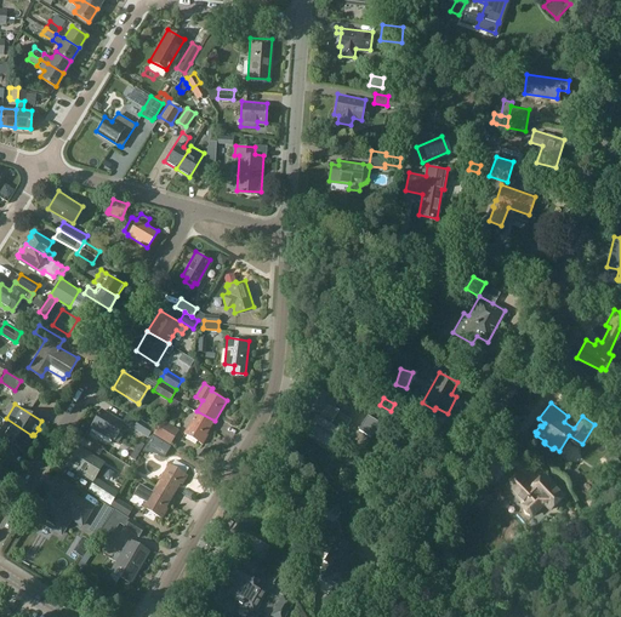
[(351,418),(326,404),(318,418),(314,416),(306,430),(329,445),(337,429),(342,433),(351,418)]
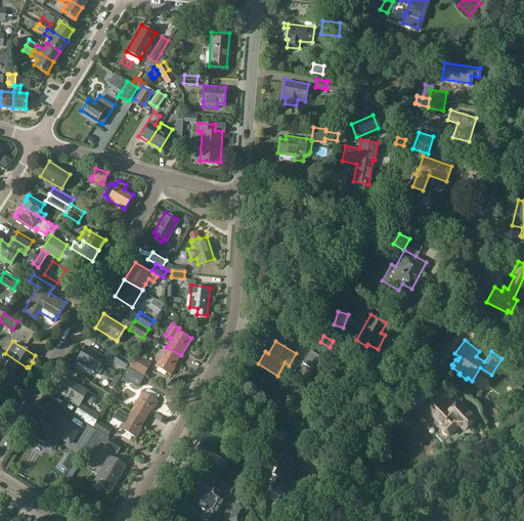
[(95,371),(103,356),(84,345),(76,358),(95,371)]
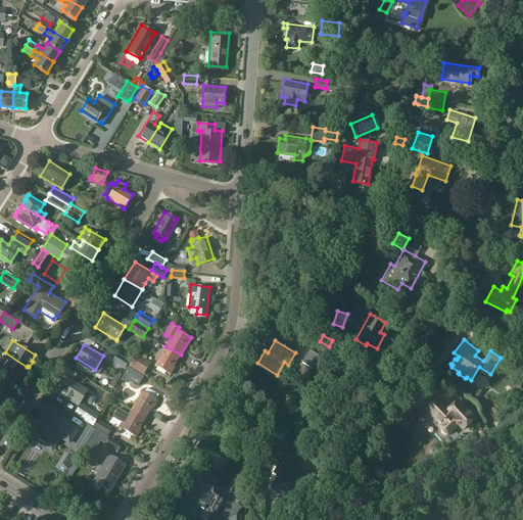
[(181,355),(165,346),(154,364),(170,373),(181,355)]
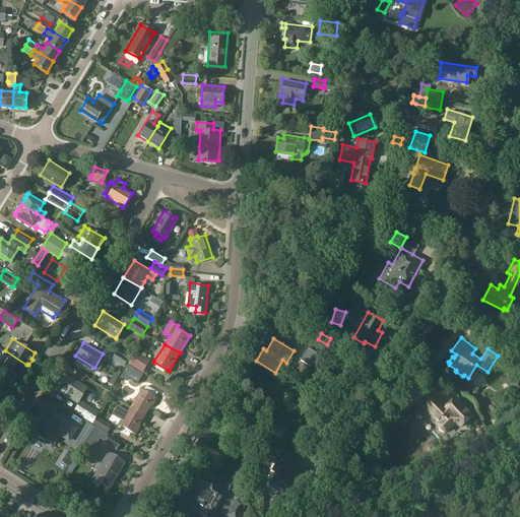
[(310,365),(317,352),(307,346),(300,359),(310,365)]
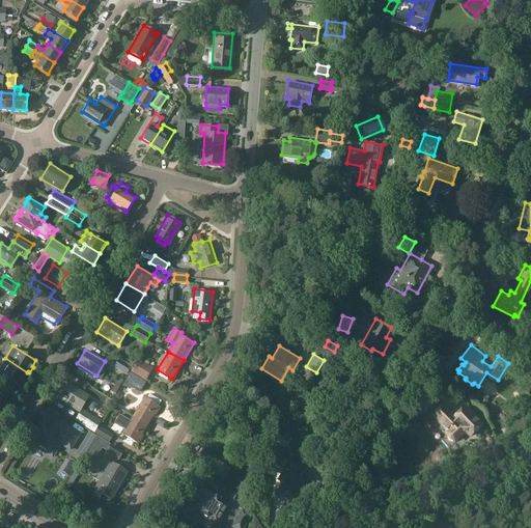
[(363,361),(373,364),(375,358),(364,355),(363,361)]
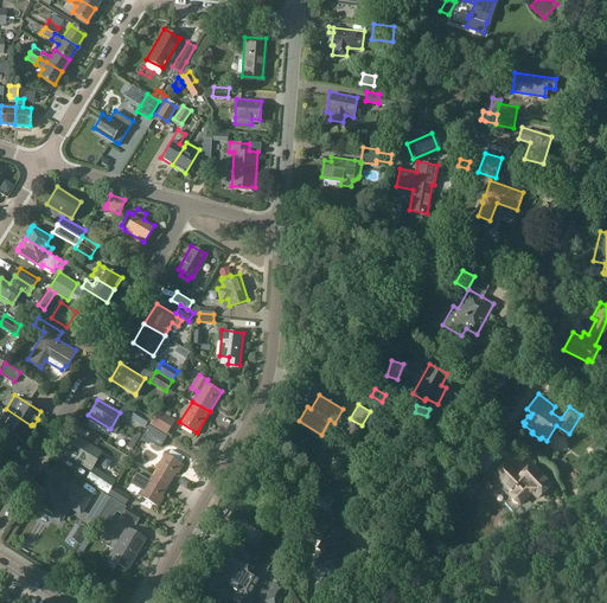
[(135,408),(129,417),(145,427),(145,425),(146,427),(152,418),(135,408)]
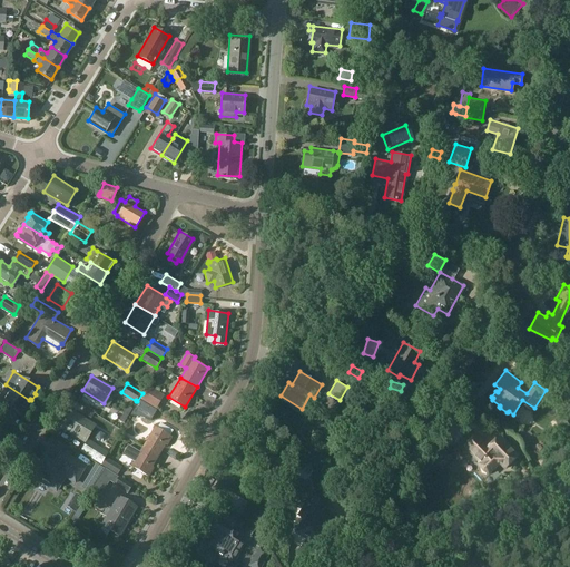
[(0,412),(1,413),(7,404),(21,413),(29,400),(6,384),(0,392),(0,412)]
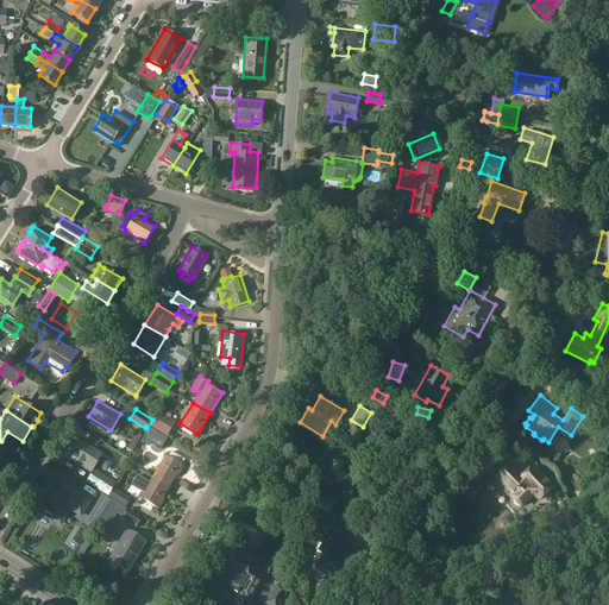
[(175,420),(159,410),(150,424),(165,434),(175,420)]
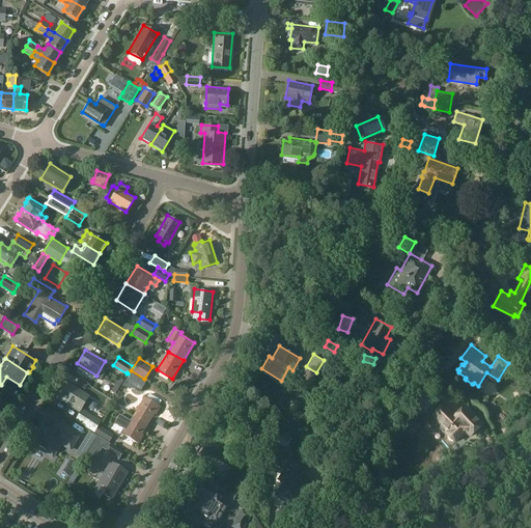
[(141,389),(146,381),(130,371),(121,384),(141,389)]
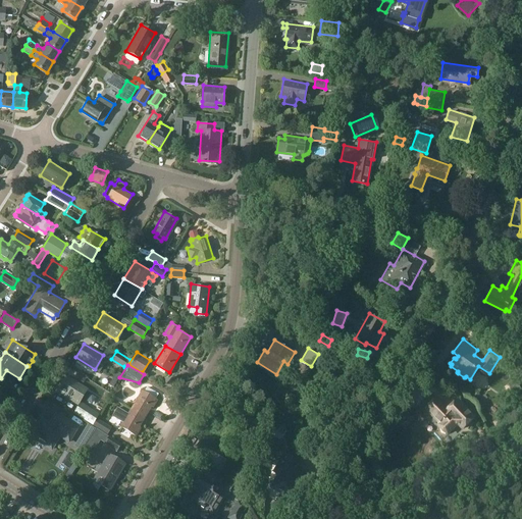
[(121,372),(116,369),(109,383),(113,385),(121,372)]
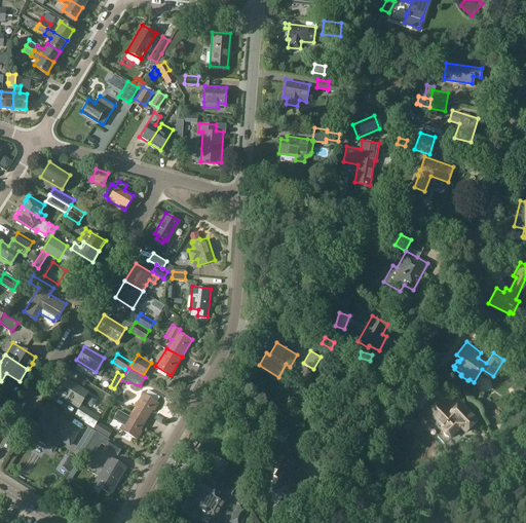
[(77,405),(86,390),(67,378),(63,385),(61,384),(60,386),(57,393),(77,405)]
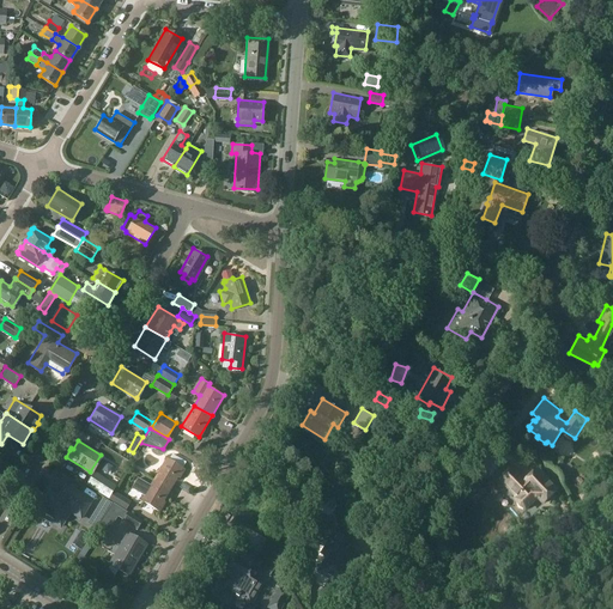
[(612,455),(605,443),(596,449),(604,462),(612,455)]
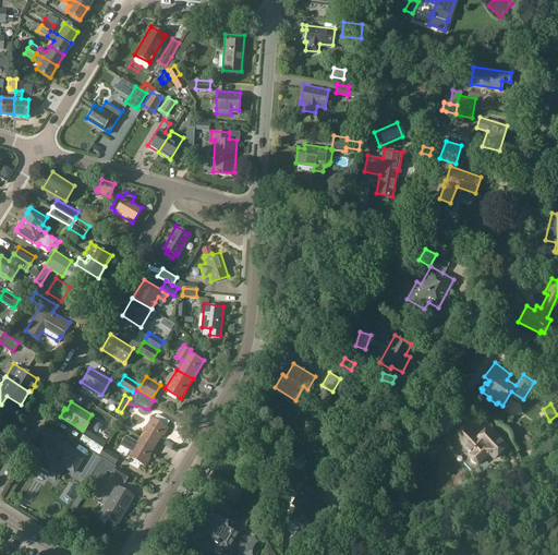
[(150,417),(140,435),(156,445),(167,425),(166,424),(168,420),(167,418),(159,413),(156,413),(153,418),(150,417)]
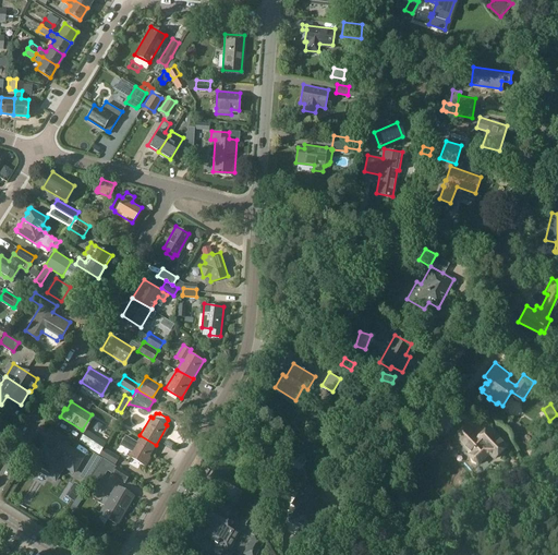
[(118,419),(112,415),(108,423),(114,426),(118,419)]
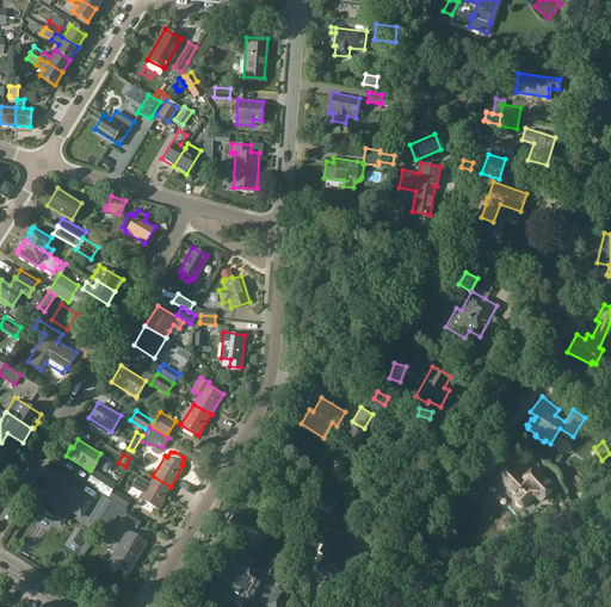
[(512,464),(499,476),(517,494),(514,495),(513,494),(512,495),(524,508),(536,496),(542,501),(556,488),(536,466),(525,477),(512,464)]
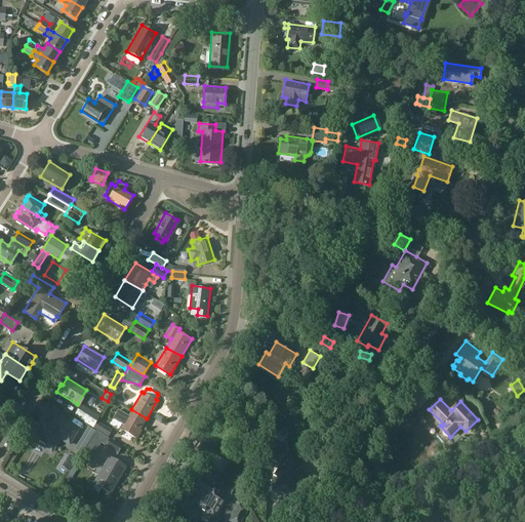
[(89,408),(83,419),(92,427),(98,417),(99,414),(89,408)]
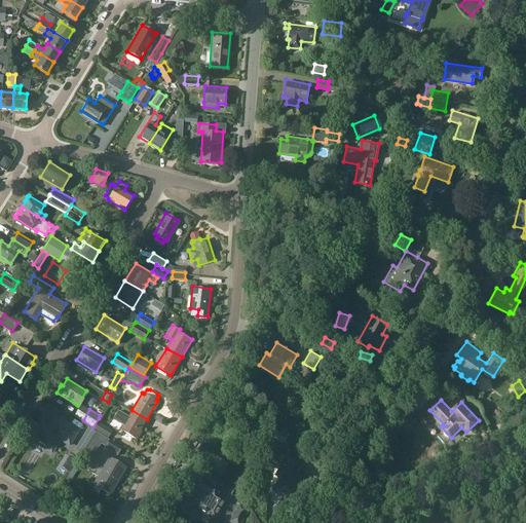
[(118,409),(115,414),(118,416),(116,420),(120,422),(123,424),(121,428),(126,431),(137,437),(147,419),(132,410),(128,415),(125,413),(118,409)]
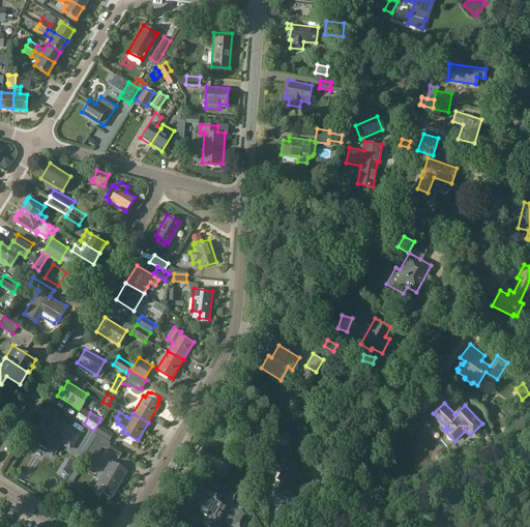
[(51,428),(40,421),(28,442),(52,457),(60,443),(70,448),(81,431),(57,417),(51,428)]
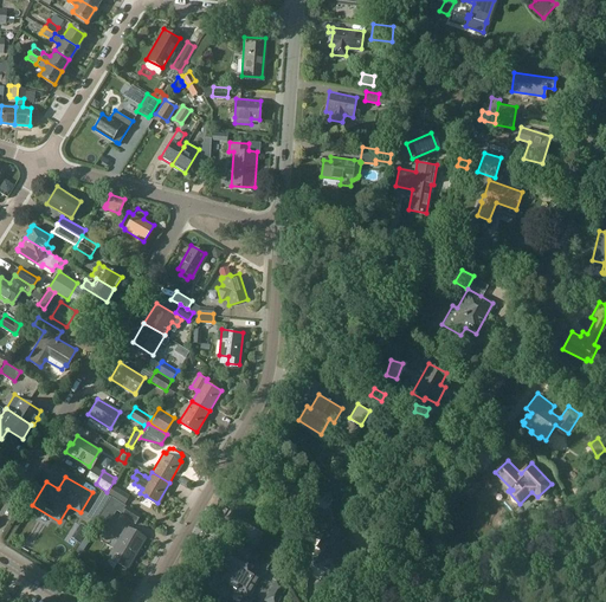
[(126,505),(111,494),(107,503),(121,512),(126,505)]
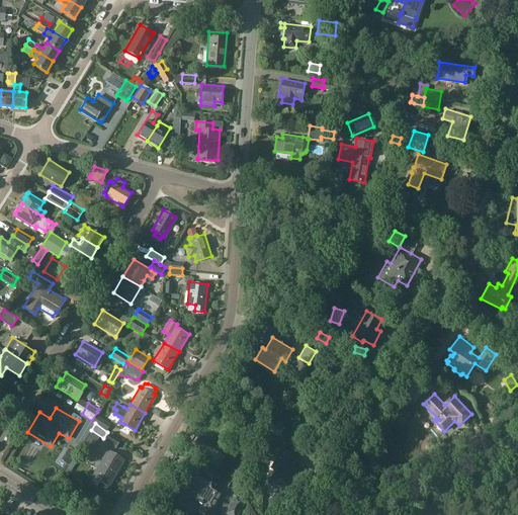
[(83,424),(73,441),(77,443),(80,445),(80,444),(91,429),(83,424)]
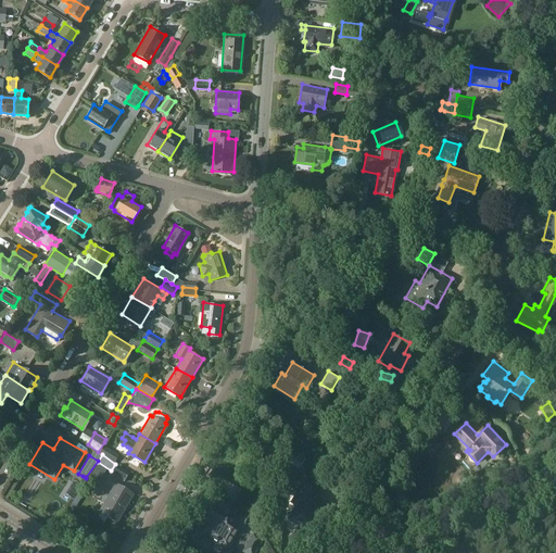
[(295,457),(290,461),(287,455),(280,460),(287,470),(299,463),(295,457)]
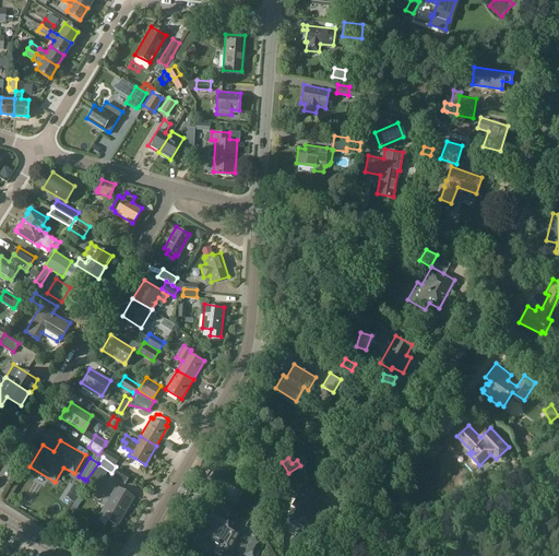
[(117,465),(116,466),(111,473),(125,482),(130,474),(117,465)]
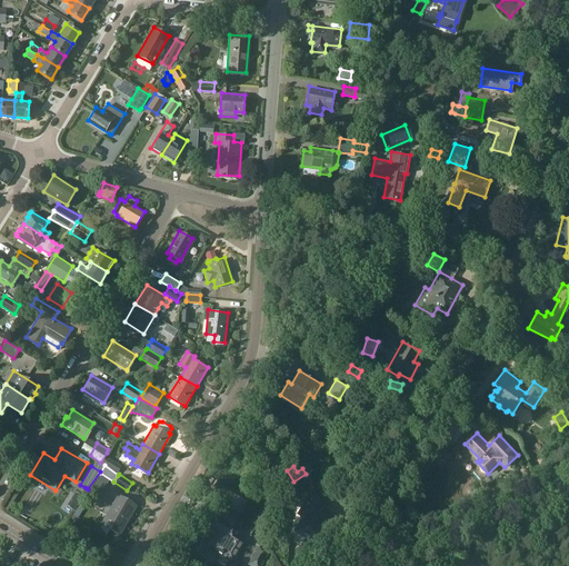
[(538,474),(532,479),(537,486),(539,484),(543,482),(538,474)]
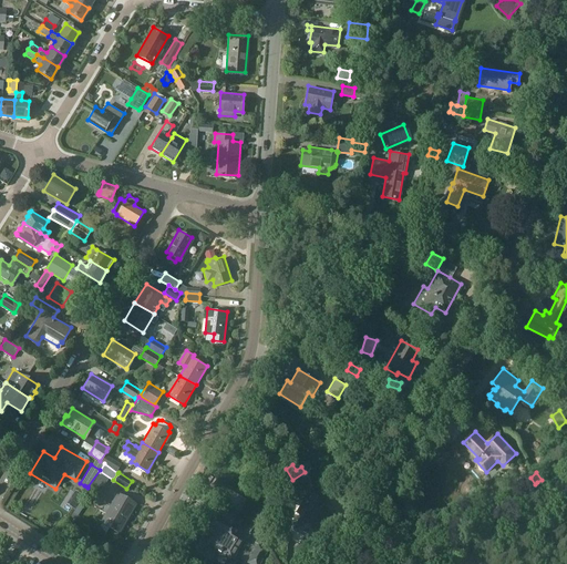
[(521,479),(513,483),(519,494),(527,490),(521,479)]
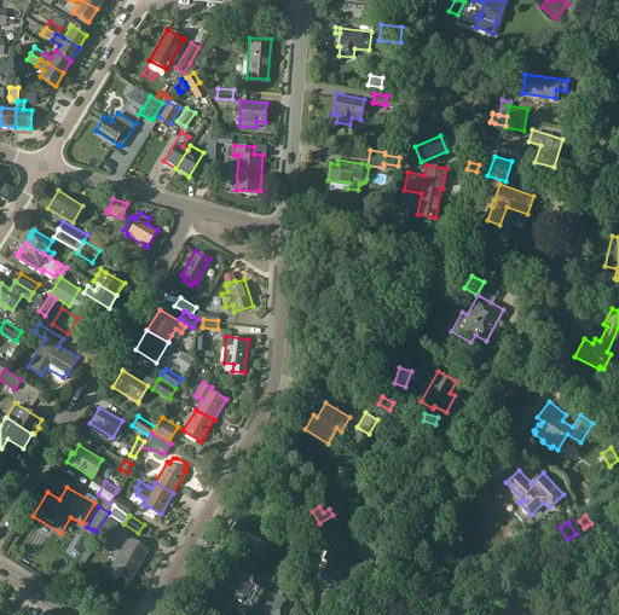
[(330,560),(323,573),(330,576),(329,579),(342,586),(343,584),(346,585),(350,578),(348,576),(350,574),(346,573),(357,553),(350,549),(356,539),(341,531),(335,541),(334,540),(328,550),(330,551),(327,557),(330,560)]
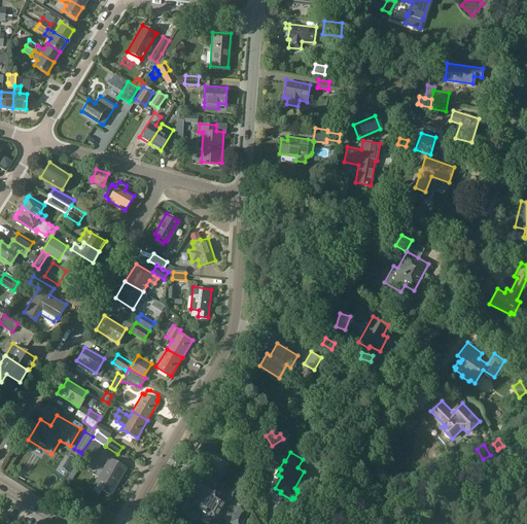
[(98,476),(94,484),(96,485),(110,493),(126,466),(109,457),(102,469),(98,476)]
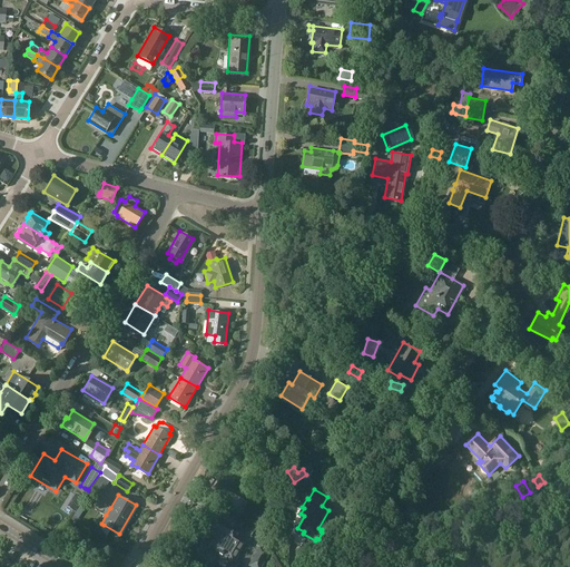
[(217,515),(207,530),(215,535),(212,540),(217,544),(213,549),(218,553),(218,554),(222,555),(229,559),(236,547),(239,549),(243,543),(237,539),(243,530),(248,534),(264,508),(248,499),(234,522),(231,520),(229,522),(217,515)]
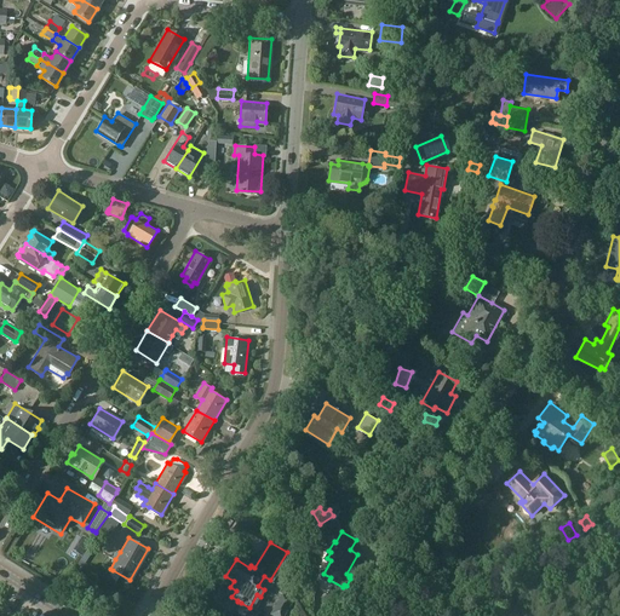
[(283,593),(274,609),(286,615),(294,600),(283,593)]
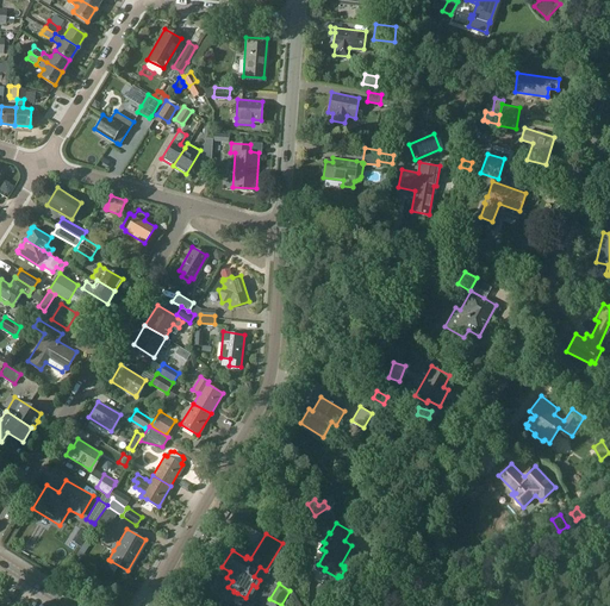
[(251,600),(260,593),(255,588),(247,595),(251,600)]
